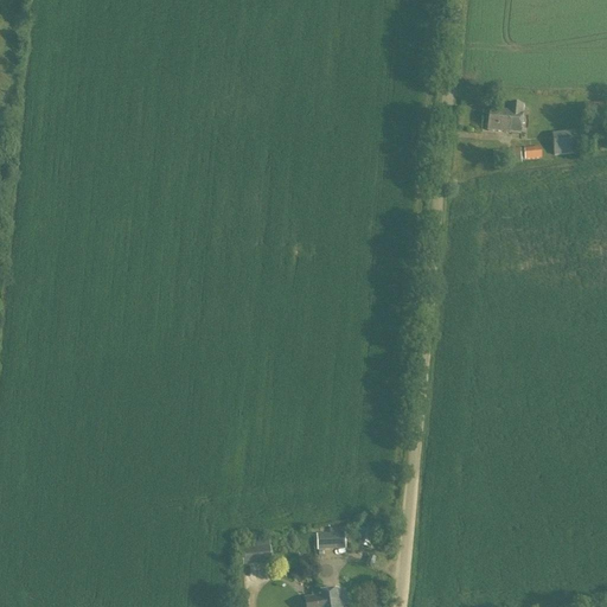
[(521,134),(523,106),(506,104),(506,112),(490,109),(487,132),(521,134)]
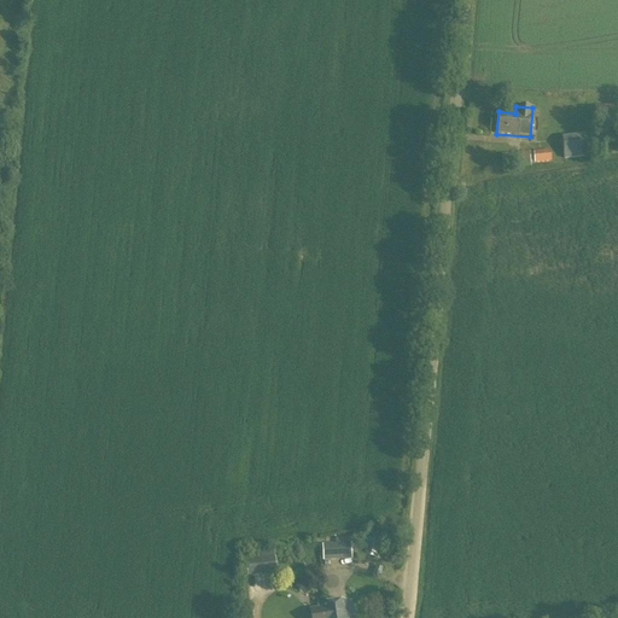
[(594,120),(614,118),(613,106),(594,108),(594,120)]
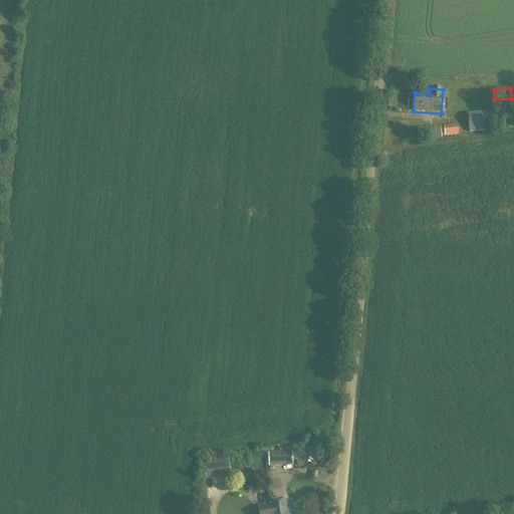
[(469,133),(492,130),(490,111),(467,114),(469,133)]
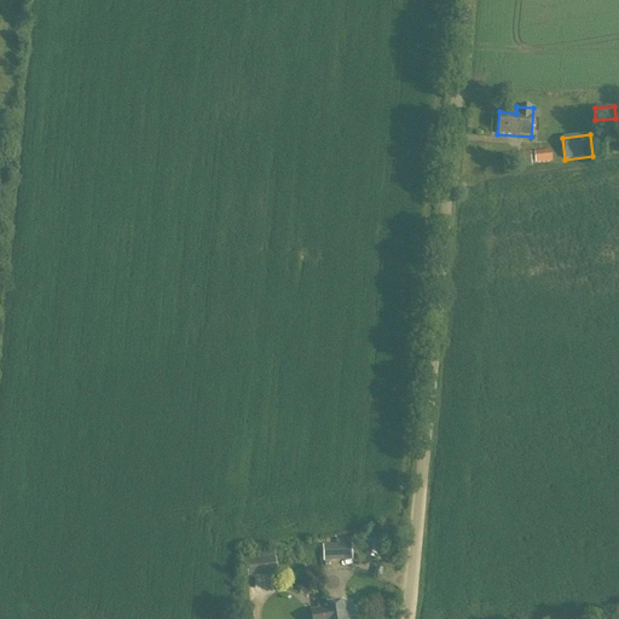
[(553,163),(551,151),(530,152),(503,155),(503,169),(531,167),(531,165),(553,163)]
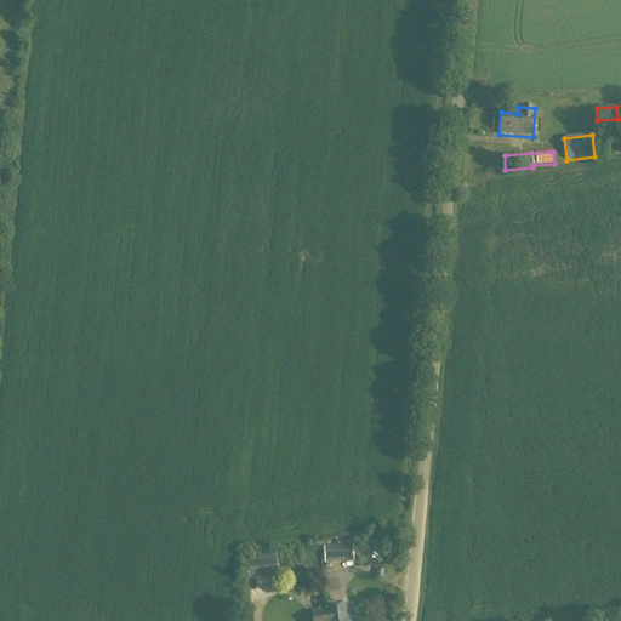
[(324,563),(353,562),(352,547),(323,548),(324,563)]
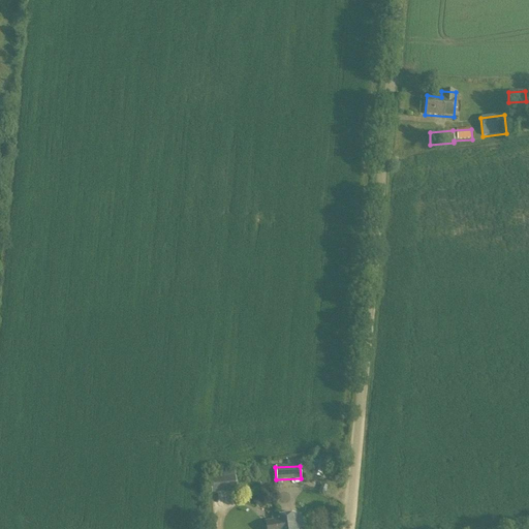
[(212,494),(237,491),(235,476),(210,479),(212,494)]
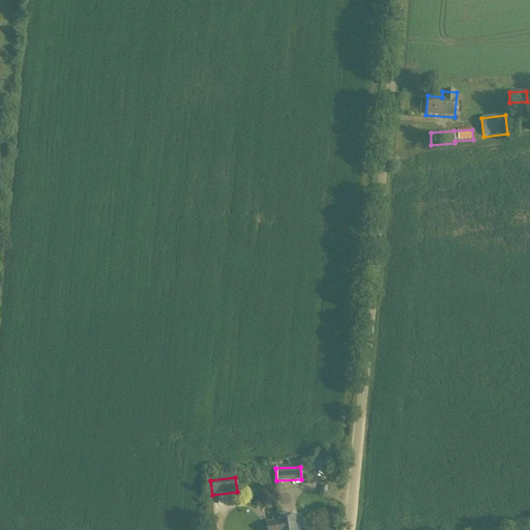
[(284,529),(298,529),(296,516),(282,518),(284,529)]
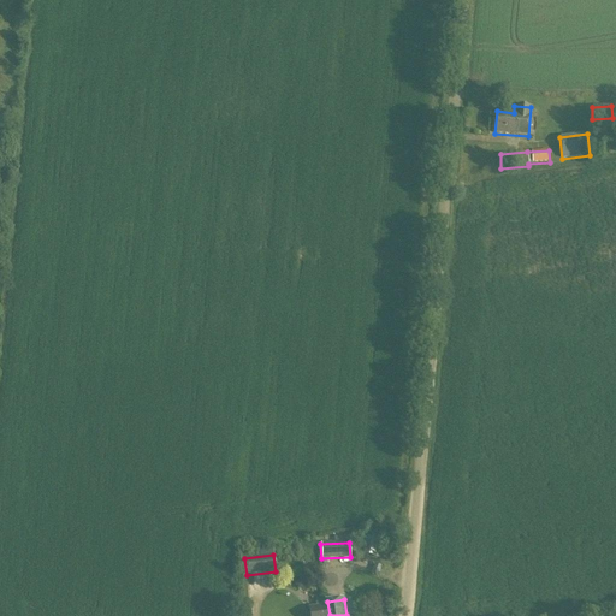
[(330,615),(327,602),(319,603),(319,606),(308,608),(309,615),(330,615)]
